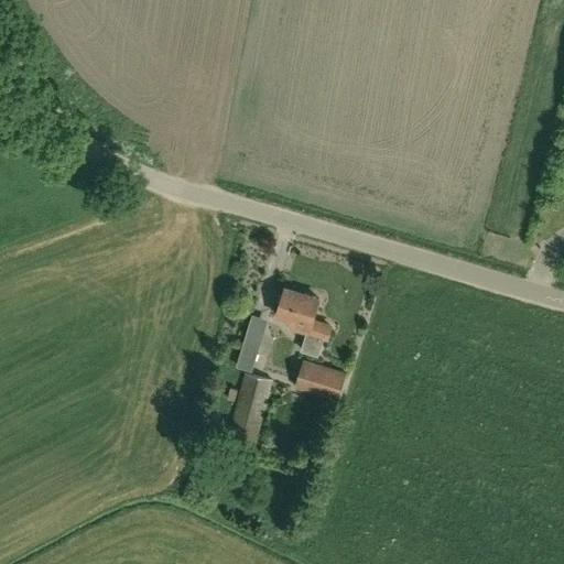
[(327,338),(331,327),(312,320),(318,299),(285,289),(277,315),(293,321),(291,327),(307,332),(302,350),(317,355),(323,337),(327,338)]
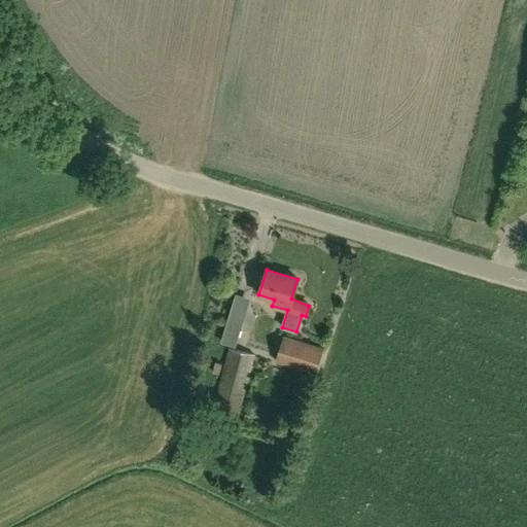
[(236,347),(241,330),(226,326),(221,343),(236,347)]
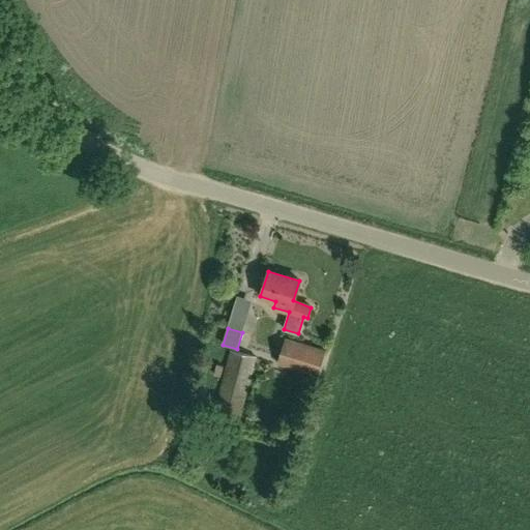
[(287,340),(278,364),(317,376),(325,351),(287,340)]
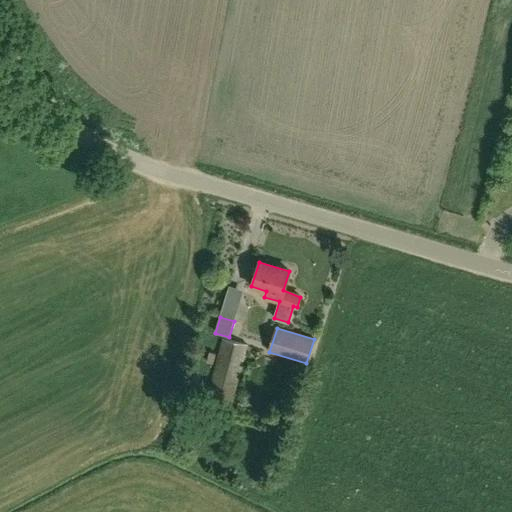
[(232,408),(249,345),(223,338),(207,401),(232,408)]
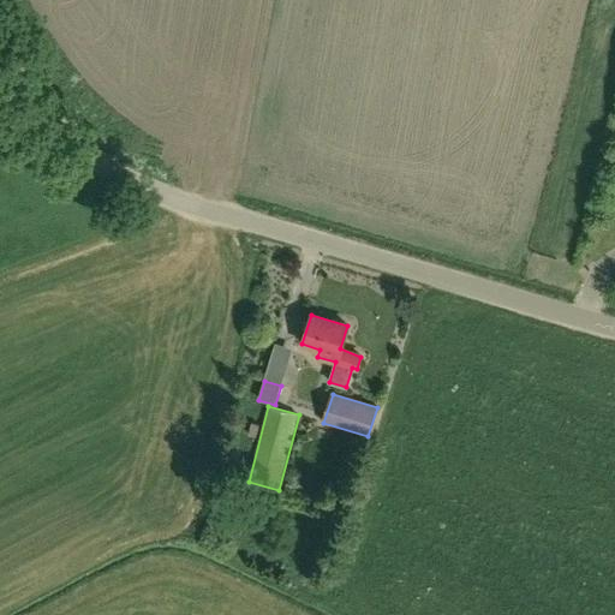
[(258,424),(251,423),(248,435),(256,436),(258,424)]
